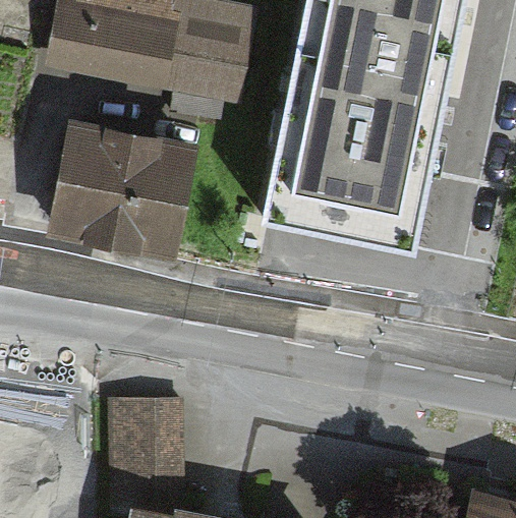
[(252,1),(245,0),(48,0),(37,68),(236,102),(252,1)]
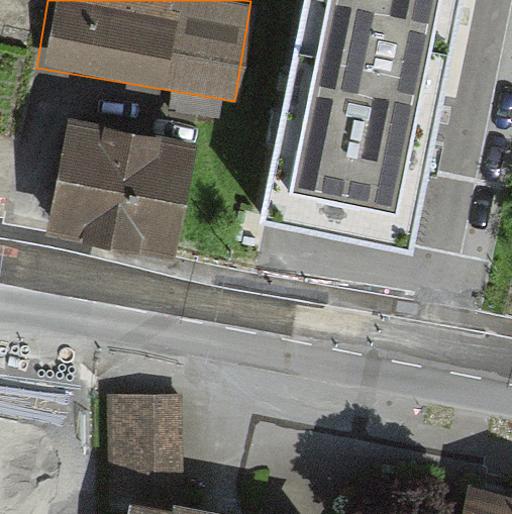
[(303,0),(256,235),(407,267),(462,0),(303,0)]
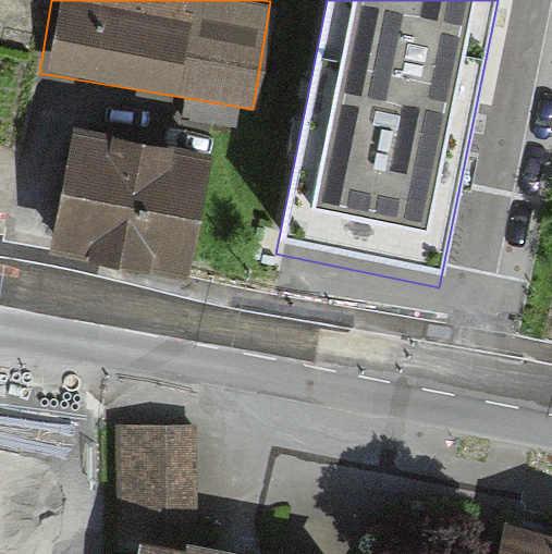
[(212,150),(75,128),(58,244),(194,265),(212,150)]
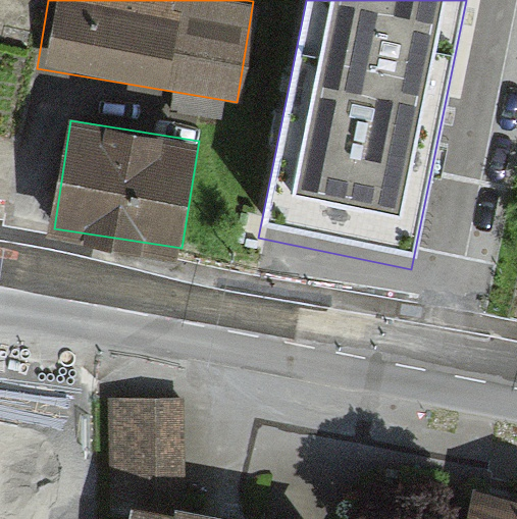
[(108,480),(183,480),(184,398),(108,397),(108,480)]
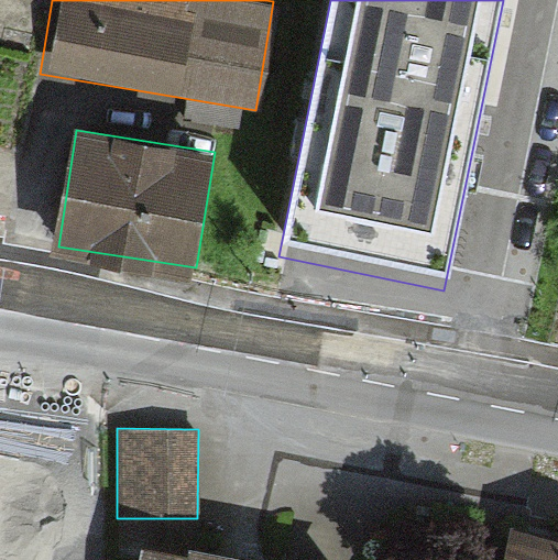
[(557,559),(557,534),(520,526),(511,559),(557,559)]
